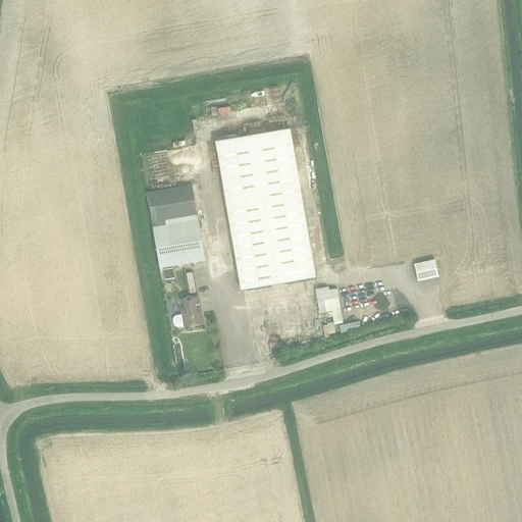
[(215,141),(241,290),(315,277),(290,128),(215,141)]
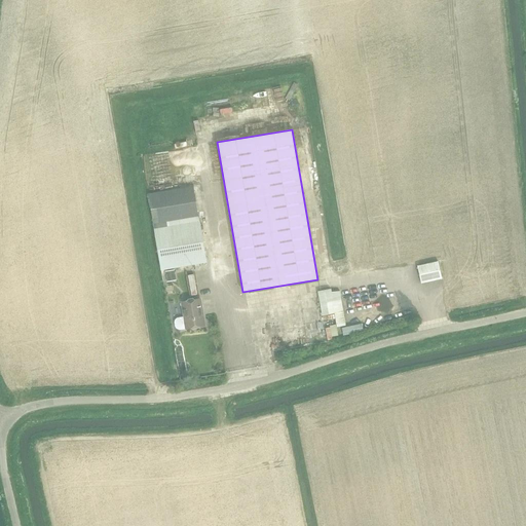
[(148,194),(160,270),(194,264),(198,263),(207,262),(193,186),(148,194)]
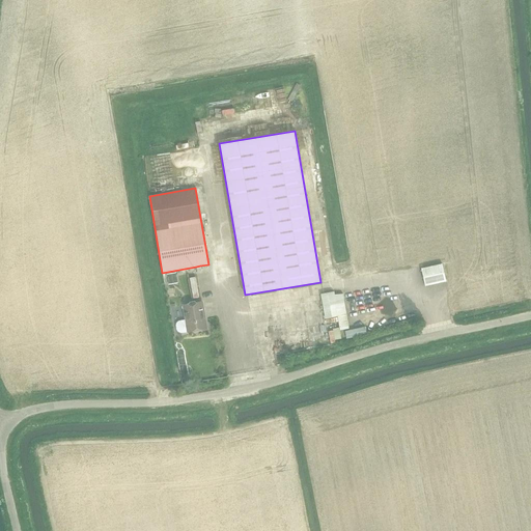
[(421,269),(425,285),(446,281),(442,264),(421,269)]
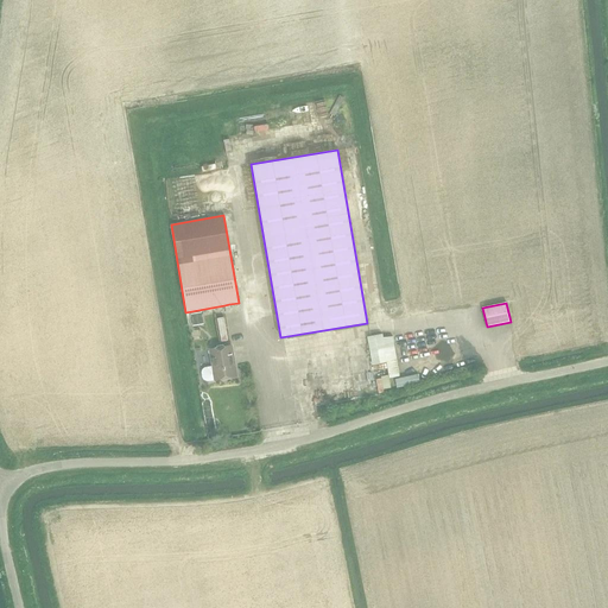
[(190,314),(192,325),(203,324),(201,312),(190,314)]
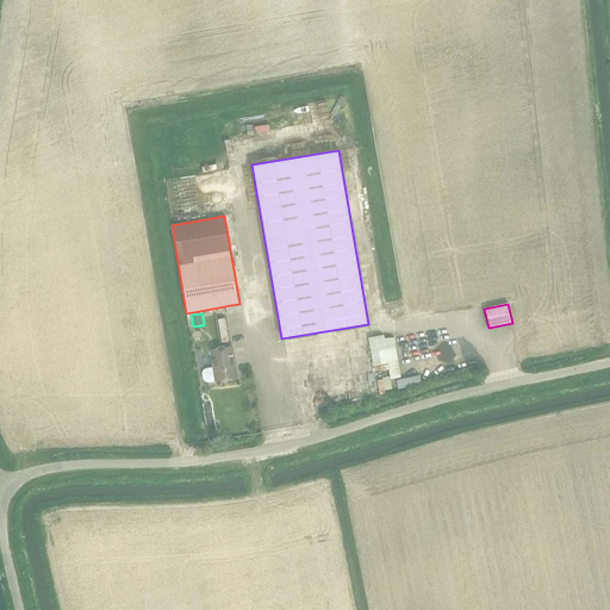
[(229,342),(224,318),(217,319),(222,343),(229,342)]
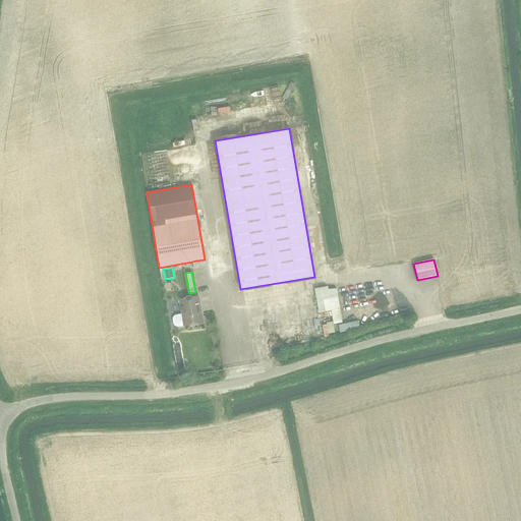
[(328,286),(314,288),(320,313),(331,311),(333,322),(334,324),(342,323),(336,288),(328,289),(328,286)]
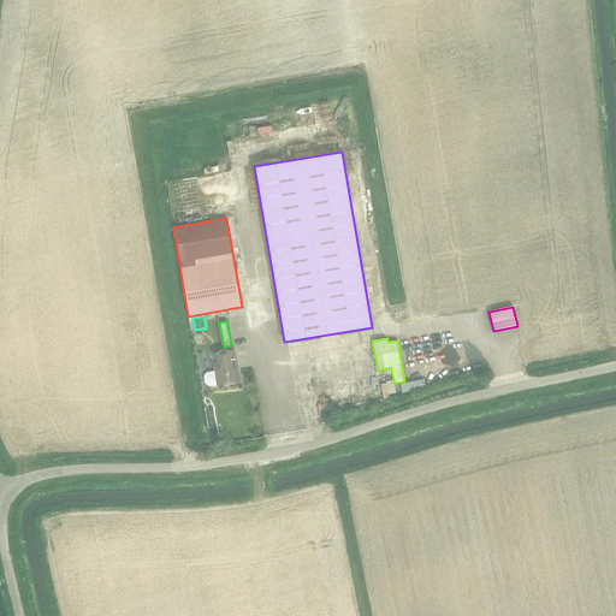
[(205,375),(203,378),(205,383),(206,385),(209,386),(218,385),(240,381),(235,350),(212,354),(215,371),(207,373),(205,375)]
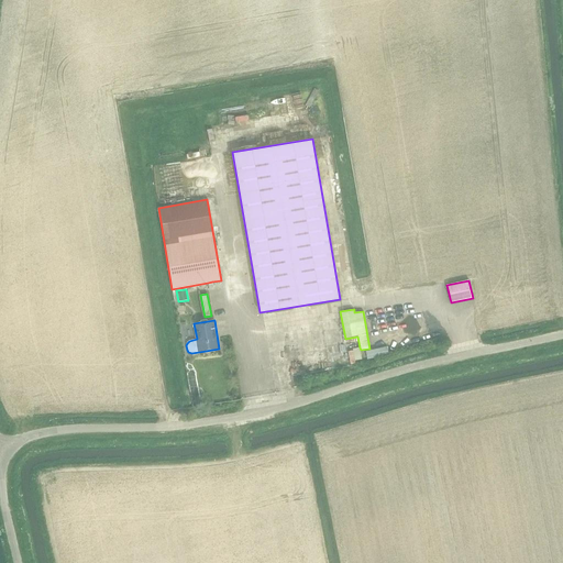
[(360,348),(353,349),(355,361),(362,360),(361,350),(360,348)]
